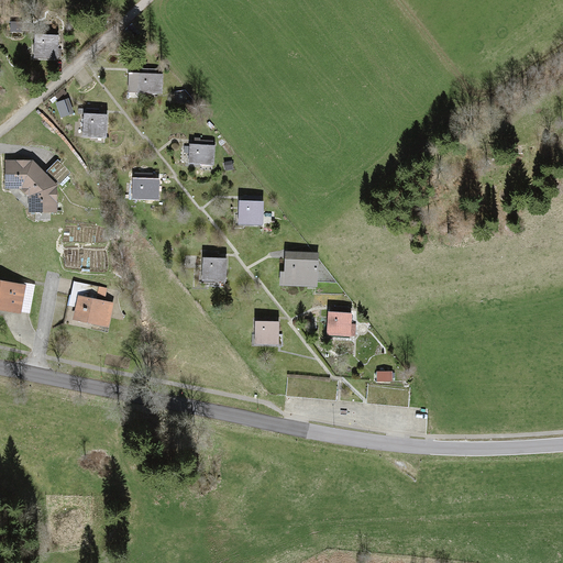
[(57,36),(34,36),(33,58),(57,59),(57,36)]
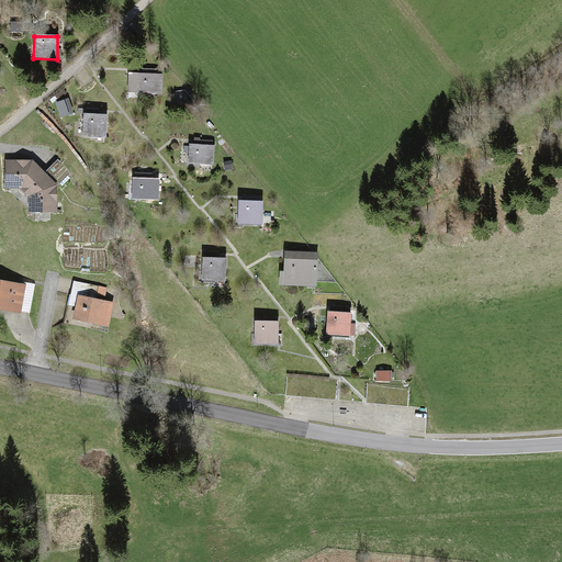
[(163,74),(130,74),(128,91),(161,92),(163,74)]
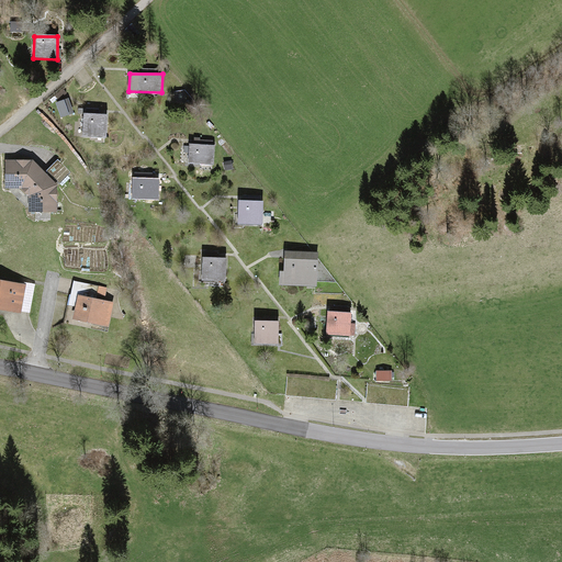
[(67,99),(57,103),(62,116),(72,112),(67,99)]
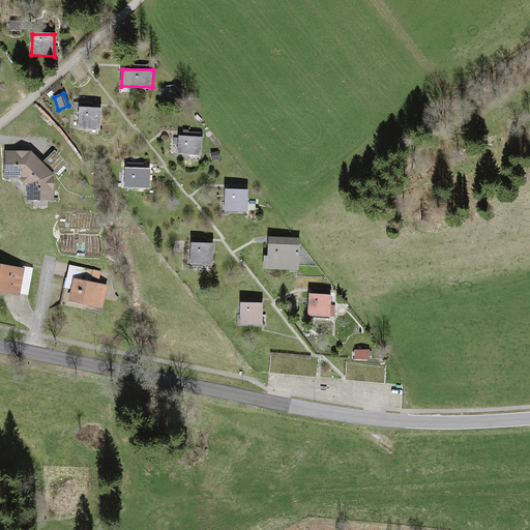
[(98,108),(77,107),(76,127),(98,128),(98,108)]
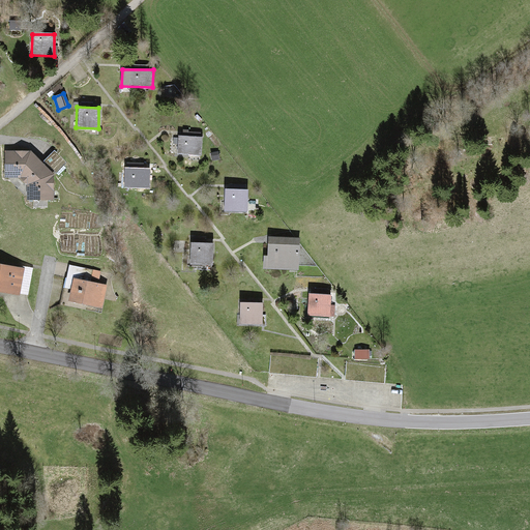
[(201,136),(179,135),(178,155),(200,156),(201,136)]
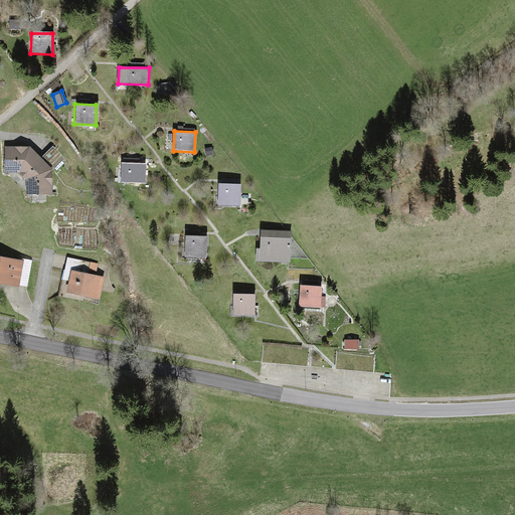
[(5,147),(6,170),(19,170),(26,177),(25,193),(51,194),(51,176),(43,176),(50,171),(27,148),(5,147)]
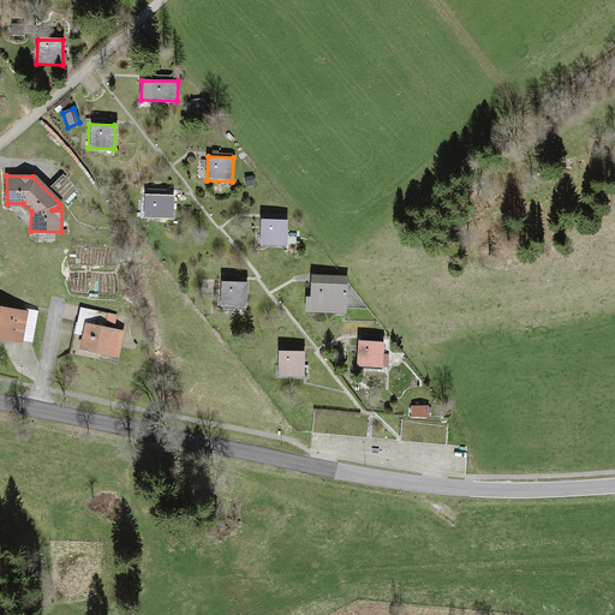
[(171,196),(145,195),(144,219),(169,220),(171,196)]
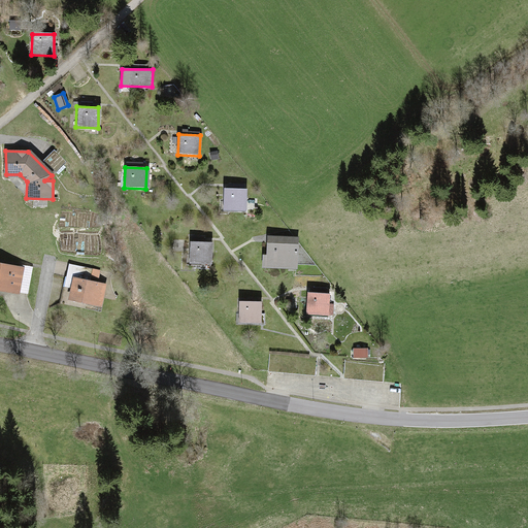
[(244,189),(223,188),(222,209),(244,209),(244,189)]
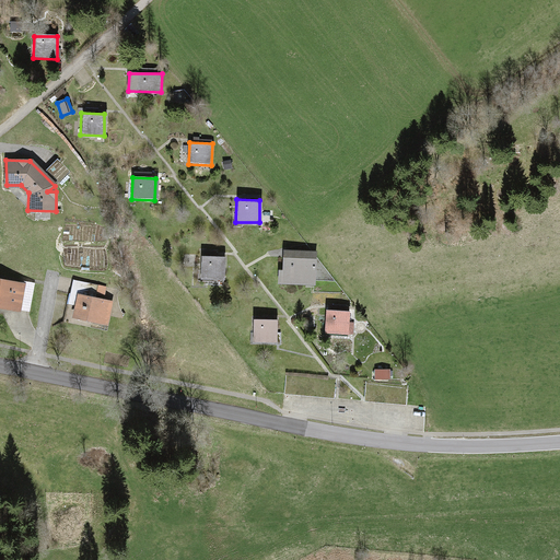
[(317,252),(286,251),(284,272),(281,271),(280,283),(317,283),(317,252)]
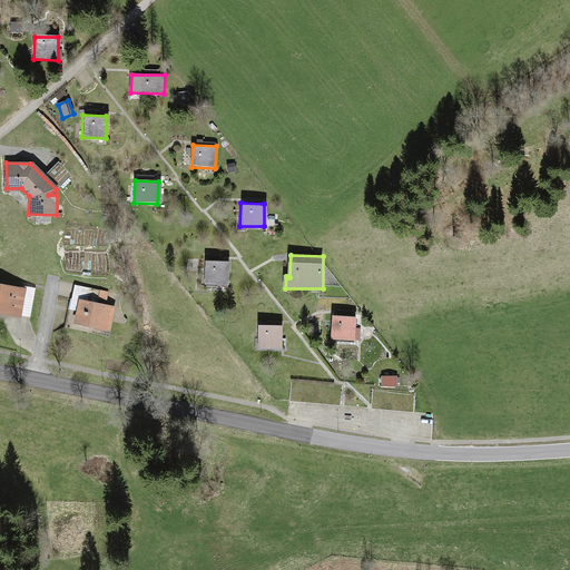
[(228,262),(205,262),(204,284),(227,285),(228,262)]
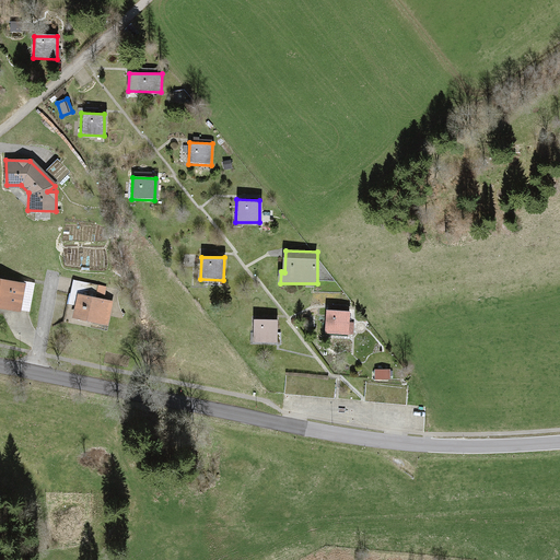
[(24,286),(0,279),(0,305),(19,311),(24,286)]
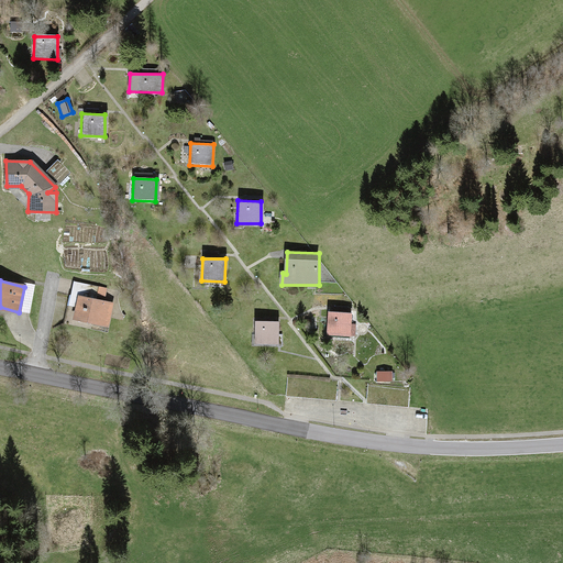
[(80,296),(75,319),(110,327),(116,305),(80,296)]
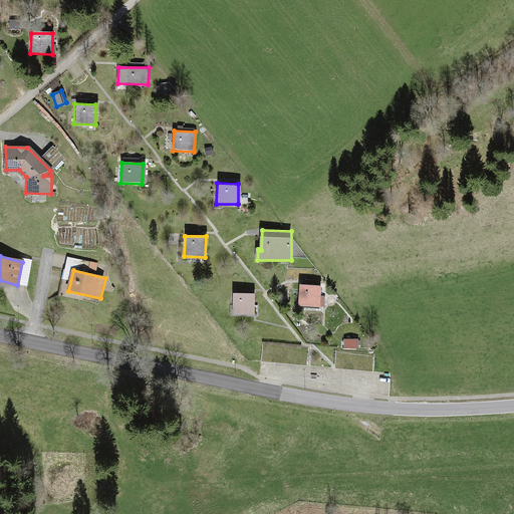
[(321,285),(300,284),(299,304),(320,305),(321,285)]
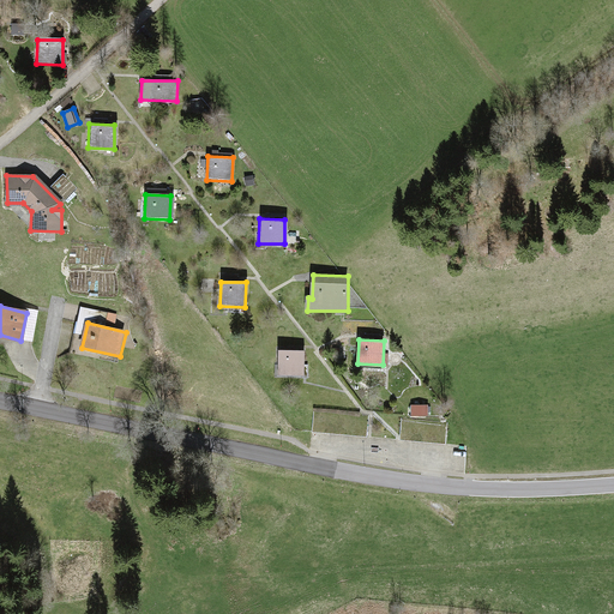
[(304,350),(278,350),(277,374),(304,375),(304,350)]
